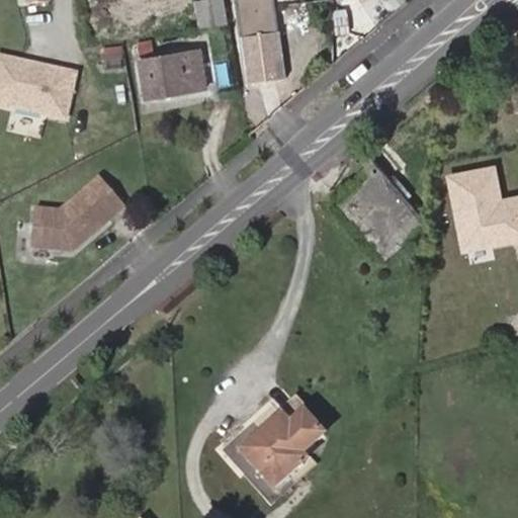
[(201,30),(228,26),(224,0),(213,0),(197,3),(201,30)]
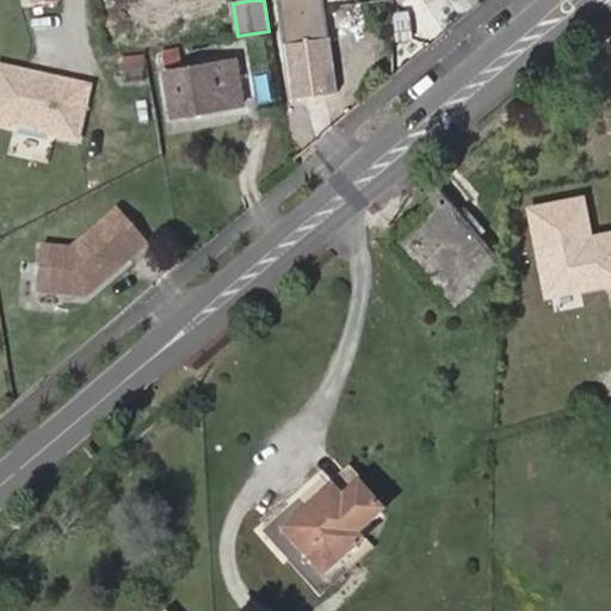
[(279,0),(287,45),(285,45),(292,97),(337,90),(329,39),(328,39),(323,0),(279,0)]
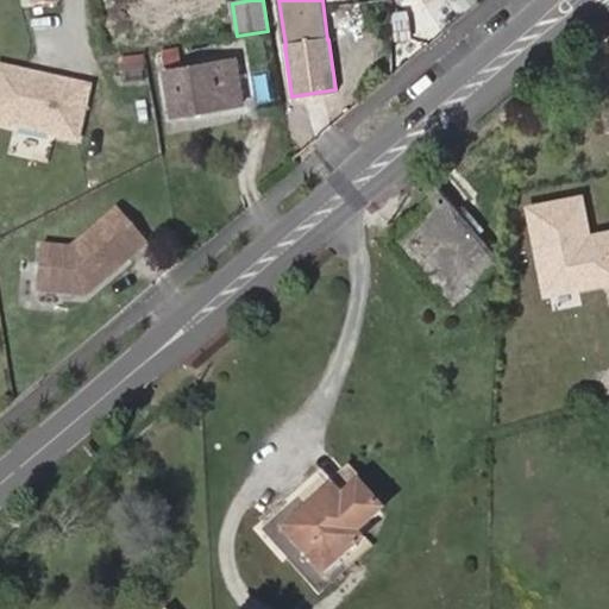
[(232,18),(230,5),(219,7),(220,19),(232,18)]
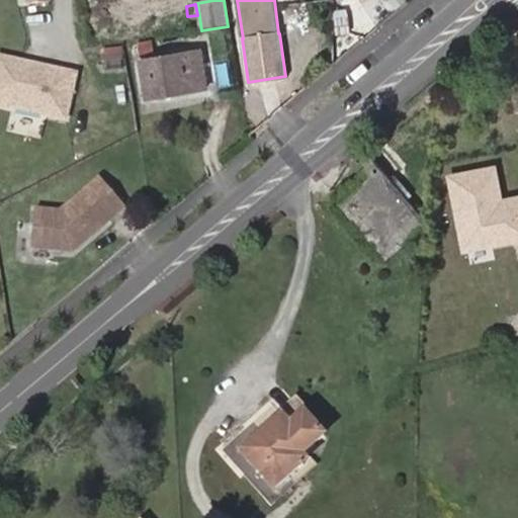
[(197,53),(142,62),(148,97),(204,88),(197,53)]
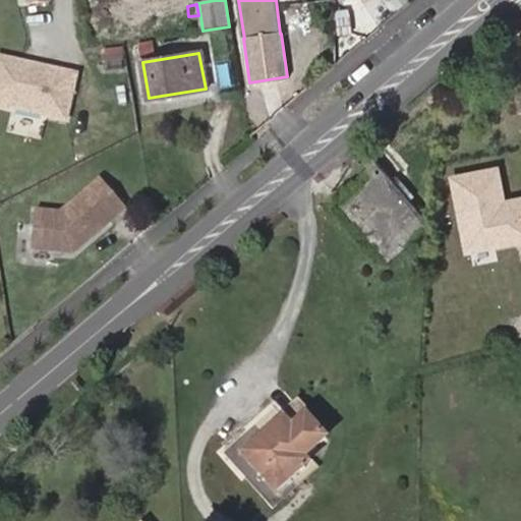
[(229,59),(213,63),(218,84),(234,80),(229,59)]
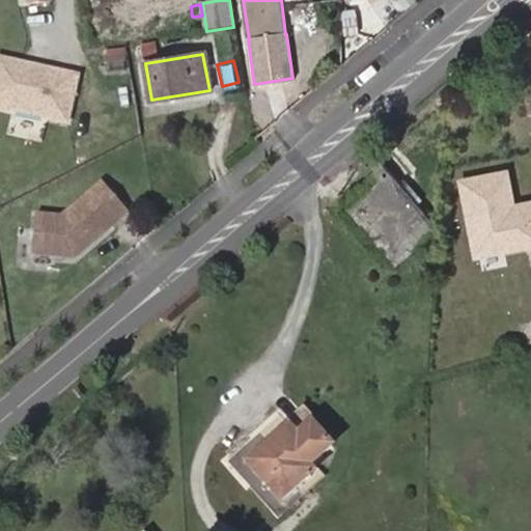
[(76,82),(0,63),(0,110),(65,127),(76,82)]
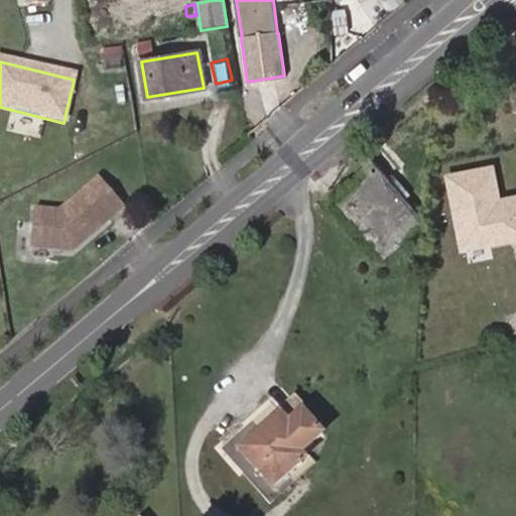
[(337,204),(360,232),(384,260),(425,224),(370,155),(366,158),(361,162),(368,176),(337,204)]
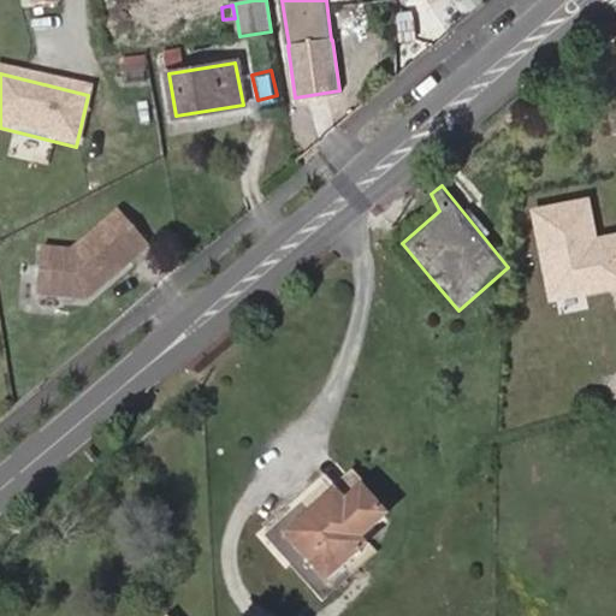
[(603,195),(543,202),(552,296),(615,289),(615,230),(606,231),(603,195)]
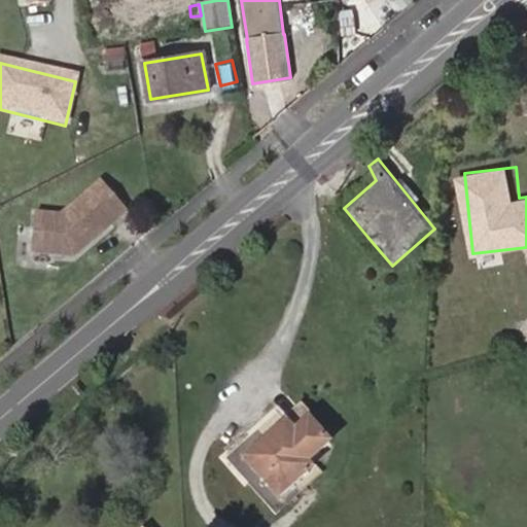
[(57,217),(32,215),(29,254),(70,257),(123,211),(97,182),(57,217)]
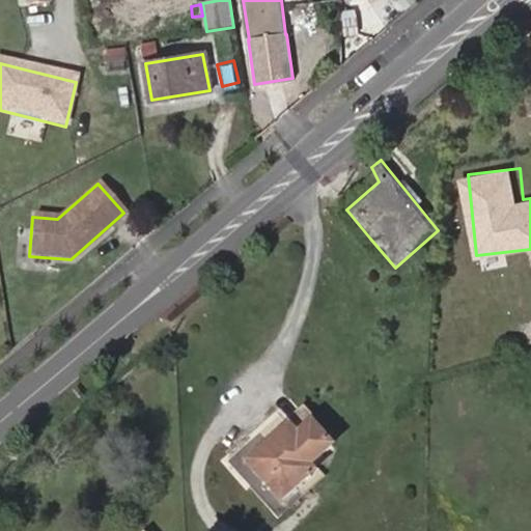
[(304,416),(289,428),(298,437),(311,424),(304,416)]
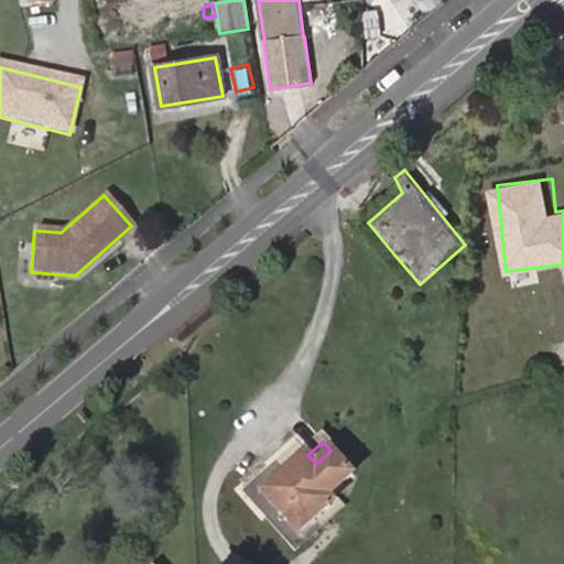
[(316,464),(307,455),(266,491),(301,531),(333,500),(328,496),(342,483),(351,474),(331,451),(316,464)]
